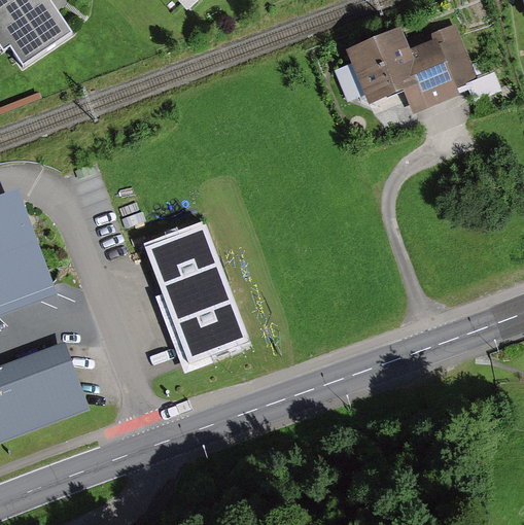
[(0,58),(1,59),(7,55),(21,73),(69,40),(40,0),(0,0),(0,58)]
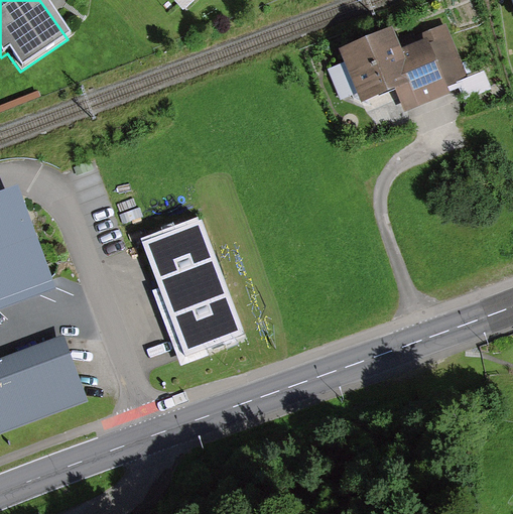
[(174,0),(186,12),(201,0),(174,0)]
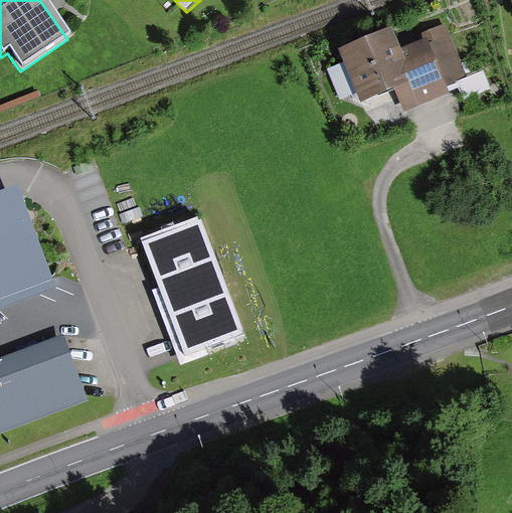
[(393,33),(349,52),(369,99),(393,88),(407,119),(472,92),(445,29),(399,49),(393,33)]
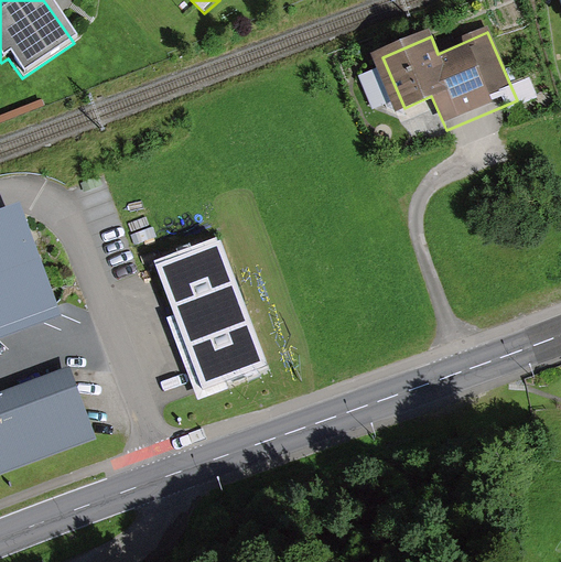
[(0,328),(52,310),(13,206),(0,211),(0,328)]
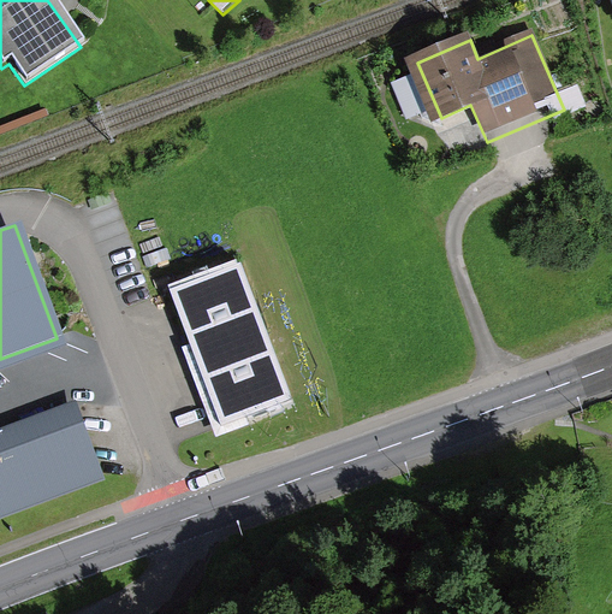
[(235,263),(168,287),(218,419),(284,395),(235,263)]
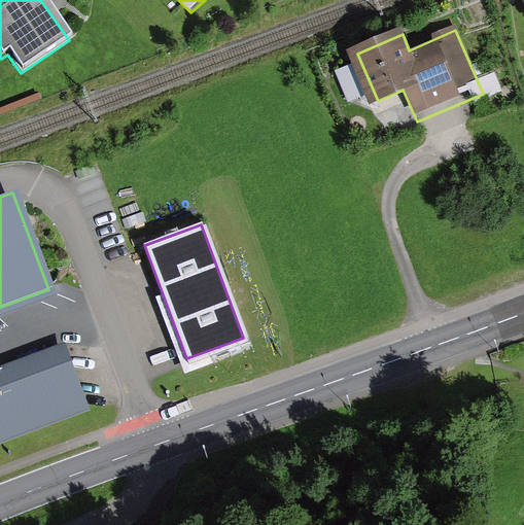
[(60,344),(0,365),(0,435),(82,406),(60,344)]
